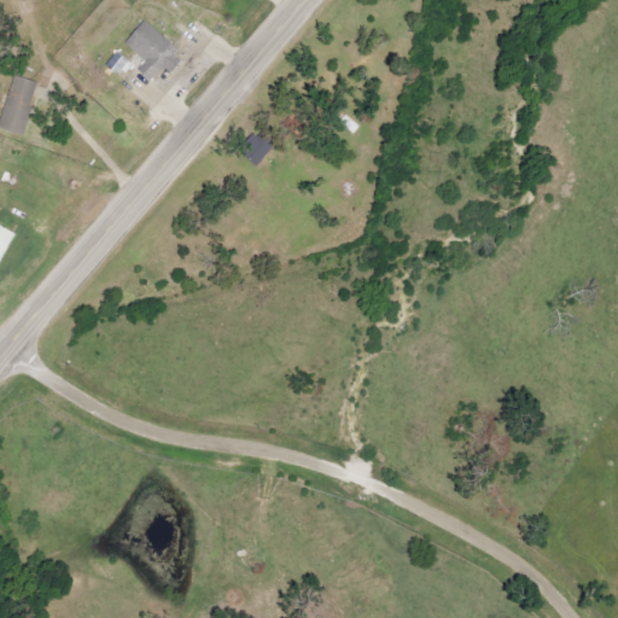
[(147,63),(140,71),(153,82),(167,68),(170,70),(184,54),(147,21),(127,44),(147,63)]
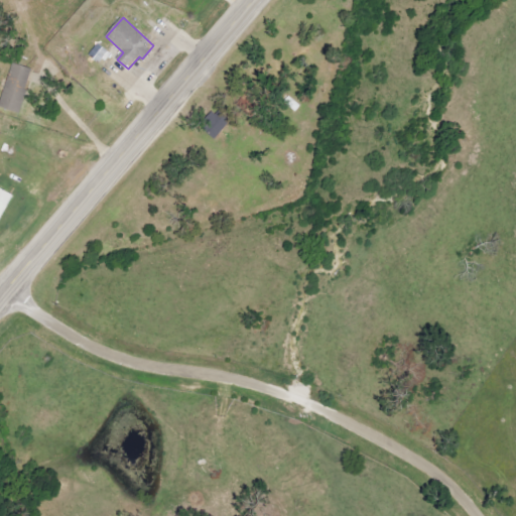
[(90,55),(102,65),(111,53),(99,43),(90,55)]
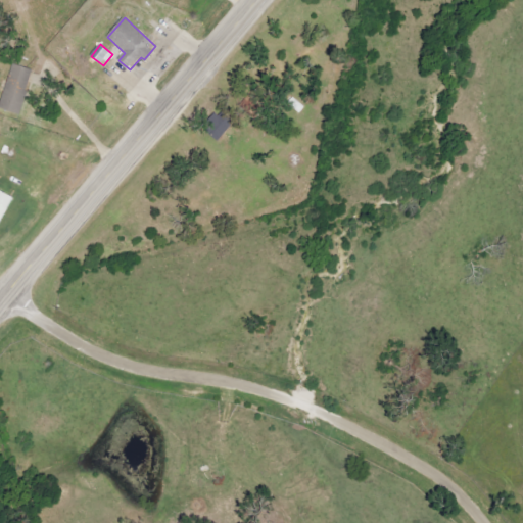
[(0,109),(20,115),(34,70),(13,64),(0,108),(0,109)]
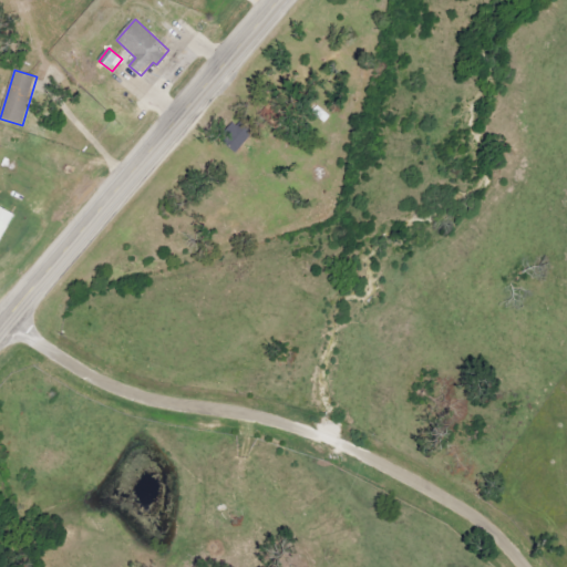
[(226,136),(233,142),(228,147),(237,154),(254,134),(238,121),(226,136)]
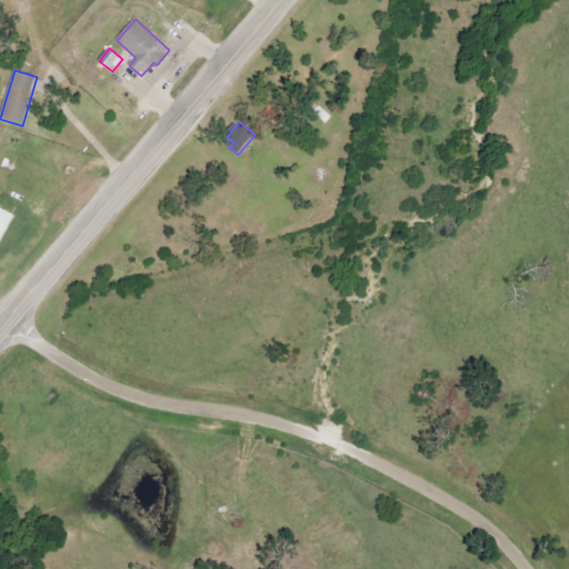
[(0,246),(16,216),(0,207),(0,246)]
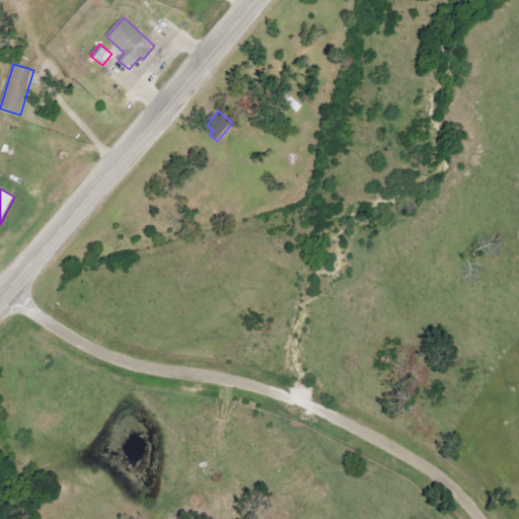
All buildings are outlined.
